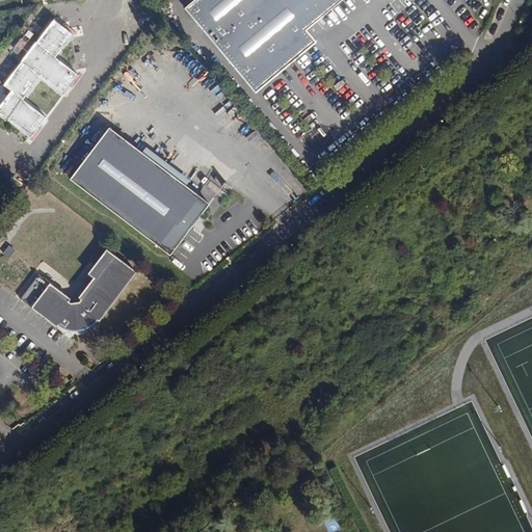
[(314,42),(278,0),(192,0),(186,6),(246,79),(293,40),(303,51),(314,42)]
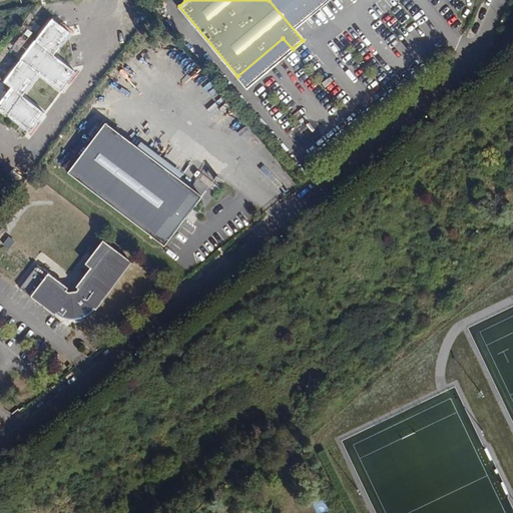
[(269,0),(303,40),(305,38),(296,27),(327,0),(269,0)]
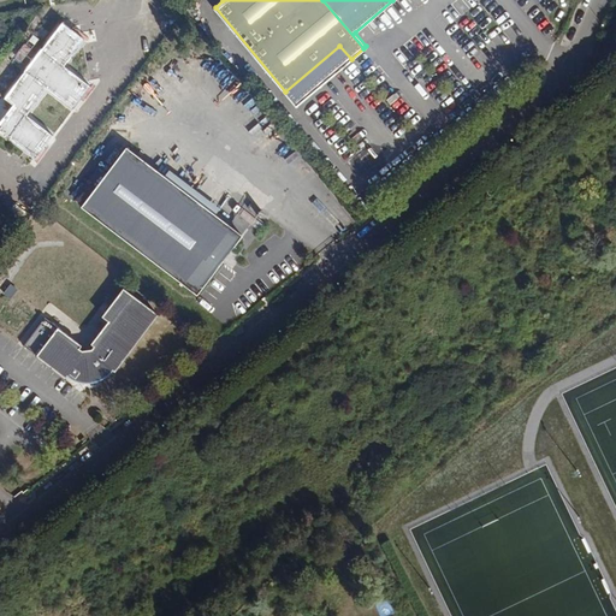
[(84,39),(61,22),(39,52),(27,69),(4,99),(12,105),(0,120),(0,130),(35,158),(53,135),(27,114),(47,88),(73,108),(90,87),(64,66),(84,39)]
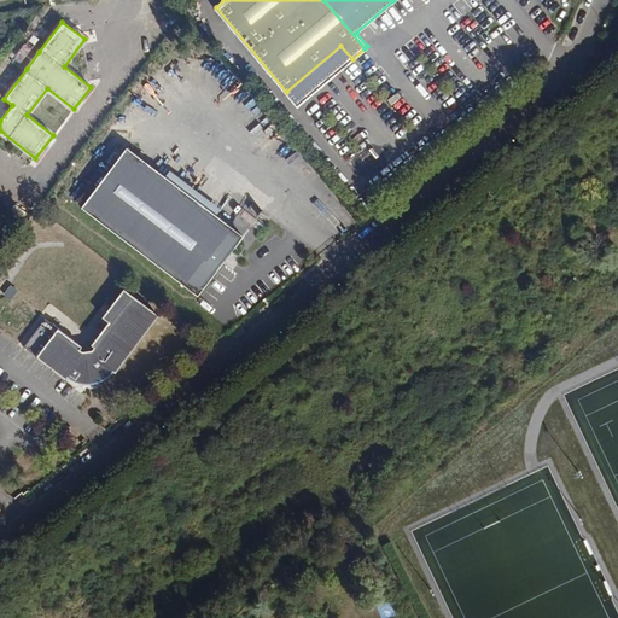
[(25,41),(13,58),(27,69),(39,52),(25,41)]
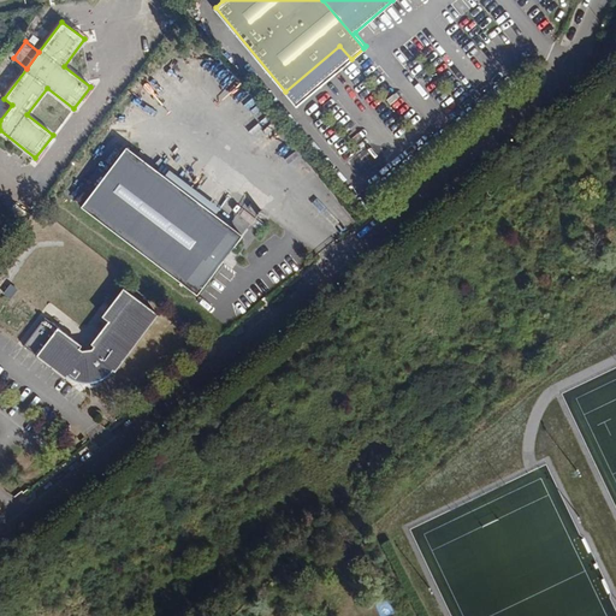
[(339,46),(285,92),(296,106),(351,59),(339,46)]
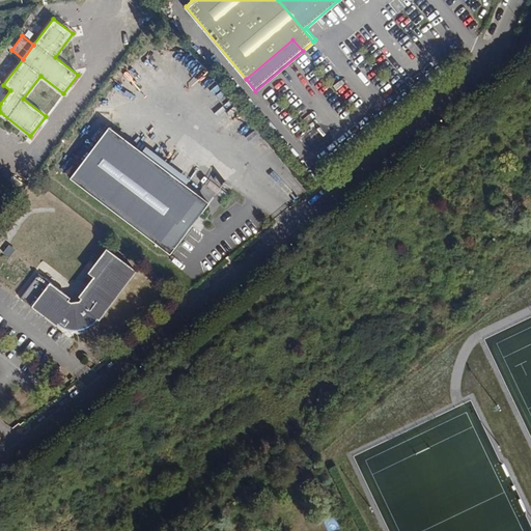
[(212,204),(111,128),(73,179),(172,255),(212,204)]
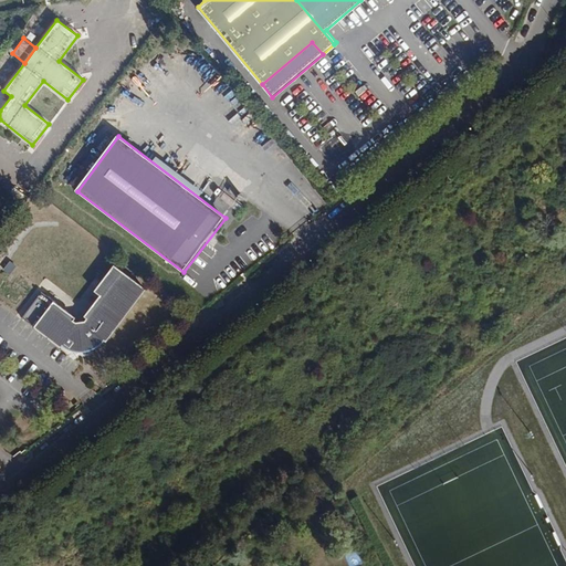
[(86,315),(86,322),(86,324),(77,325),(77,322),(76,318),(54,301),(34,327),(54,342),(59,342),(62,344),(65,346),(69,348),(73,349),(76,350),(81,352),(84,352),(88,350),(92,349),(96,348),(98,346),(102,344),(104,342),(124,315),(128,315),(147,290),(115,265),(95,291),(100,295),(86,315)]
